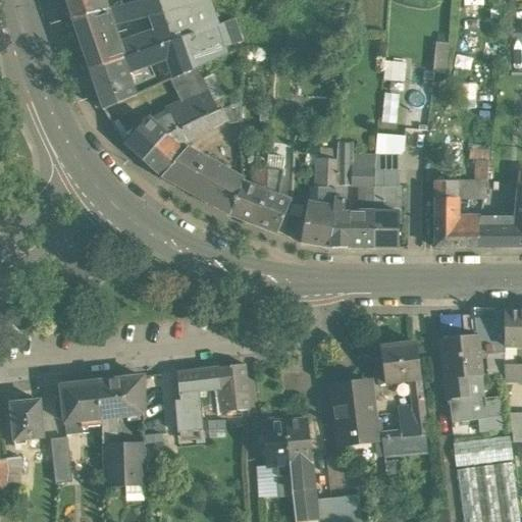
[(65,0),(72,19),(106,10),(102,0),(65,0)]
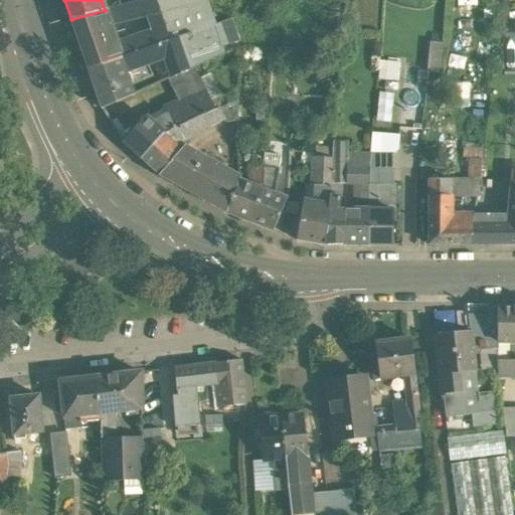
[(101,0),(105,10),(105,11),(142,2),(149,0),(101,0)]
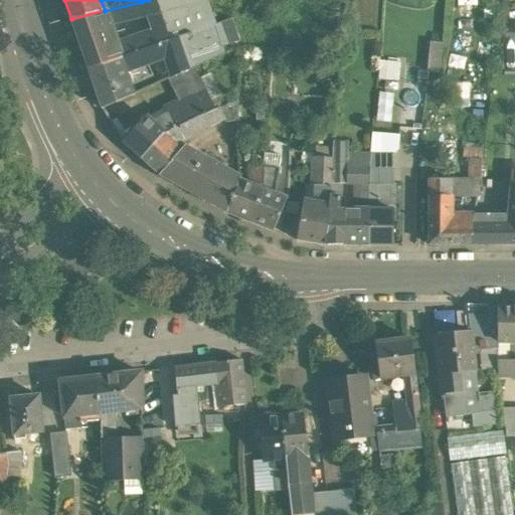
[(149,0),(142,2),(146,16),(151,31),(156,45),(160,44),(213,25),(204,0),(149,0)]
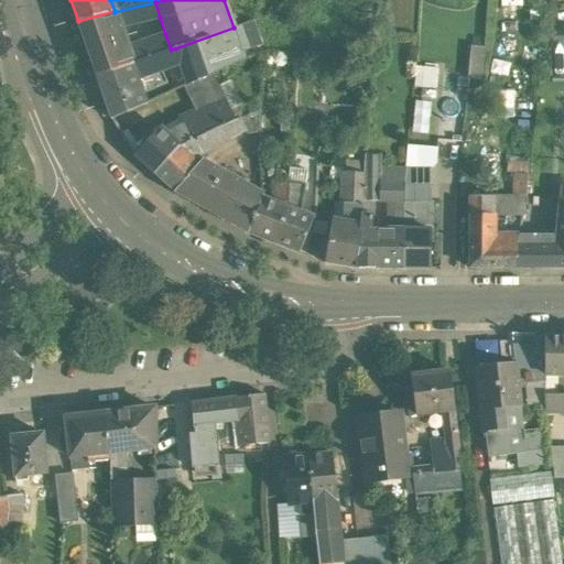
[(522,14),(521,0),(501,0),(502,15),(522,14)]
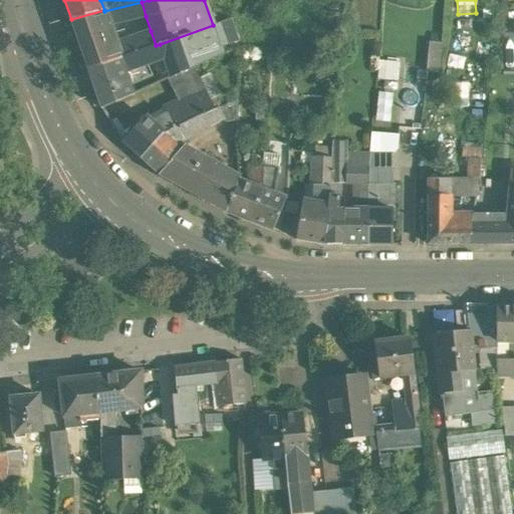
[(142,2),(104,11),(109,24),(146,16),(142,2)]
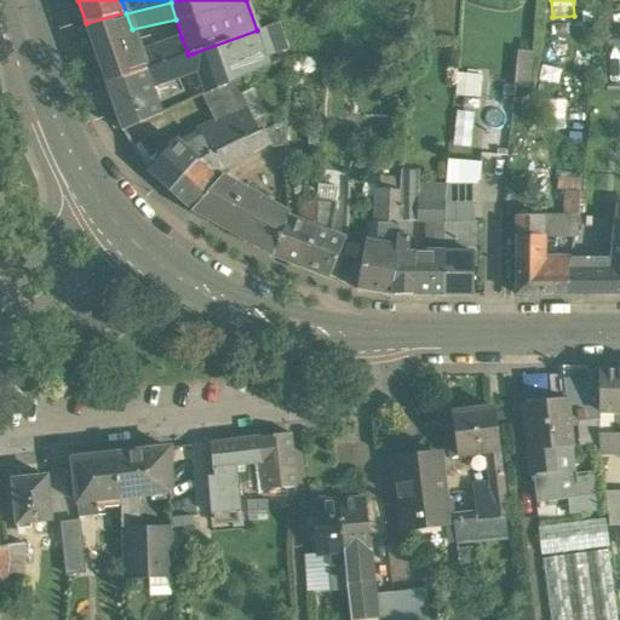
[(126,12),(86,23),(107,82),(145,69),(142,57),(139,52),(132,29),(126,13),(126,12)]
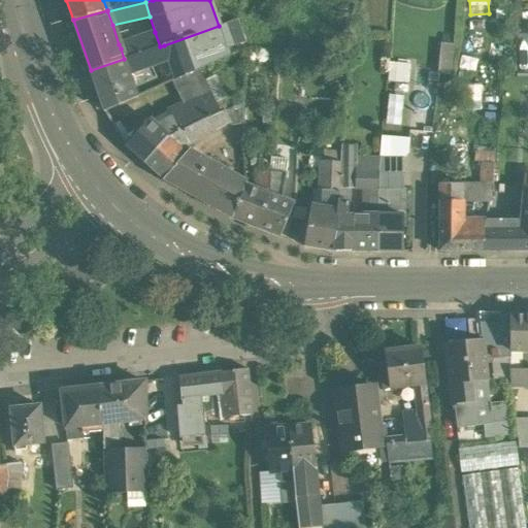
[(219,26),(164,45),(168,60),(170,66),(160,70),(164,84),(229,55),(219,26)]
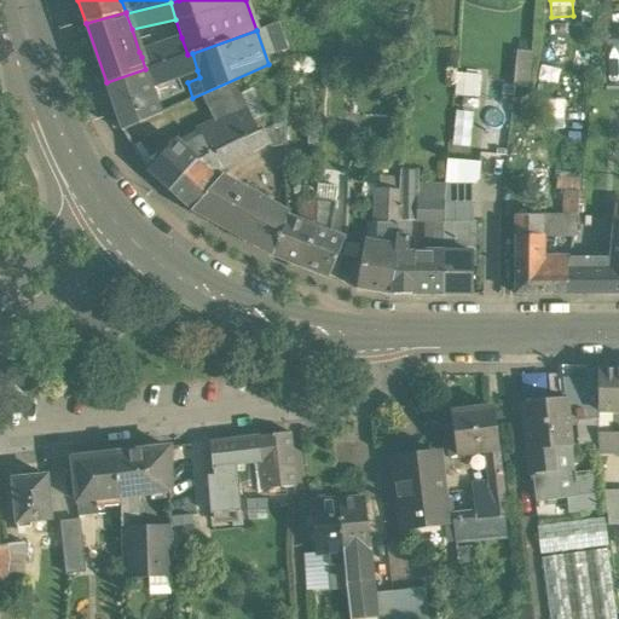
[(181,38),(139,52),(142,57),(145,69),(187,55),(181,38)]
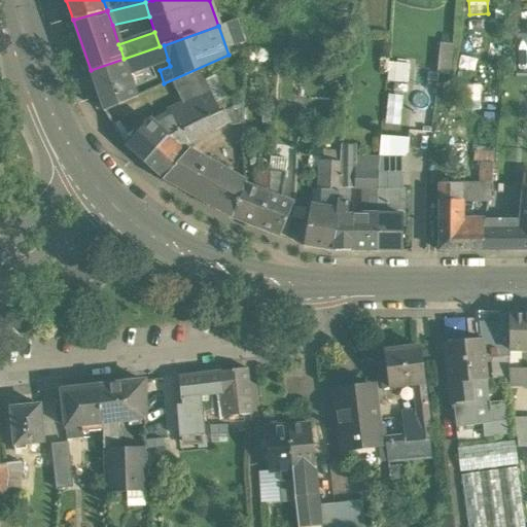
[(453,46),(441,44),(436,73),(449,75),(453,46)]
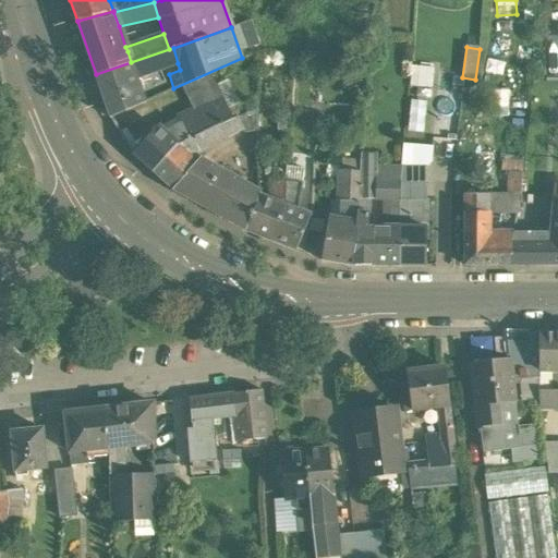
[(169,49),(131,62),(135,75),(136,77),(178,63),(173,48),(169,49)]
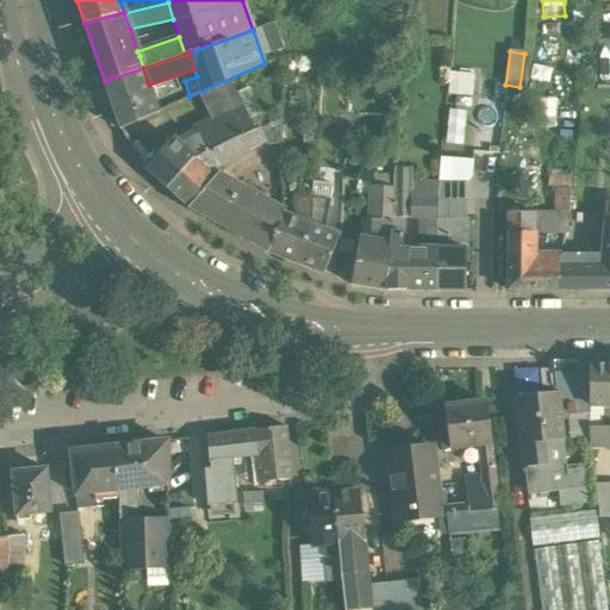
[(148,82),(143,68),(105,81),(122,128),(159,111),(149,85),(148,82)]
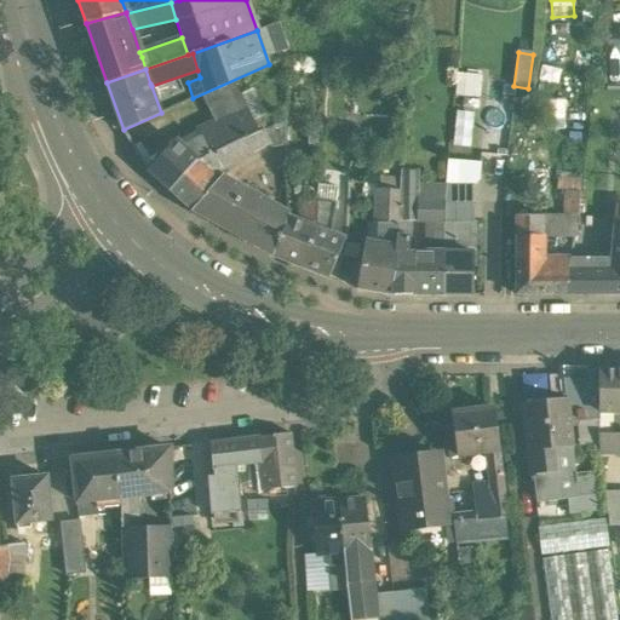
[(483,76),(459,73),(457,95),(482,97),(483,76)]
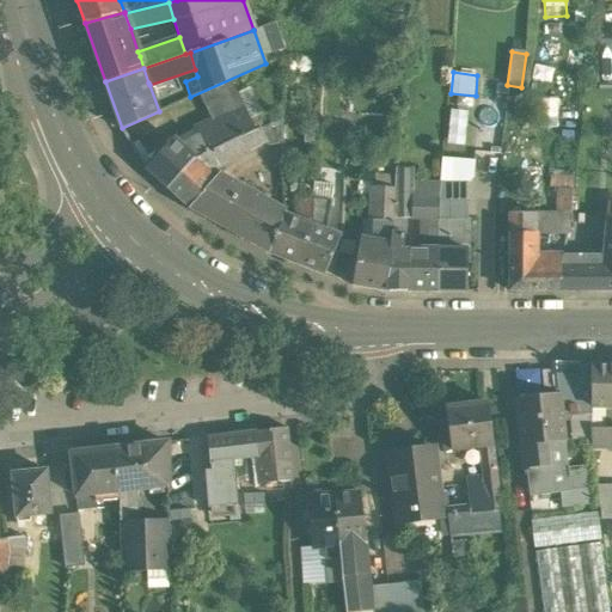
[(236,108),(226,90),(208,99),(221,124),(239,116),(236,108)]
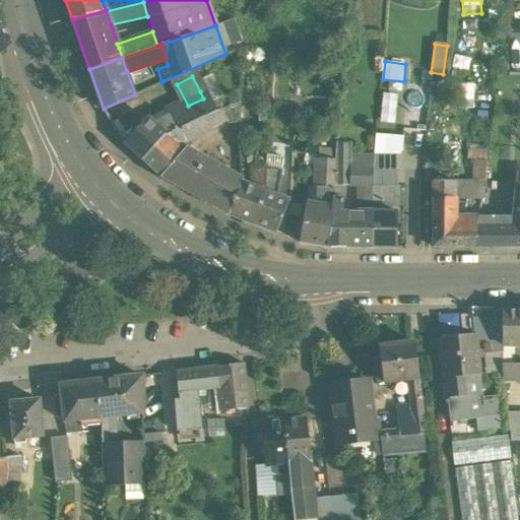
[(206,88),(200,91),(203,99),(209,94),(206,88)]
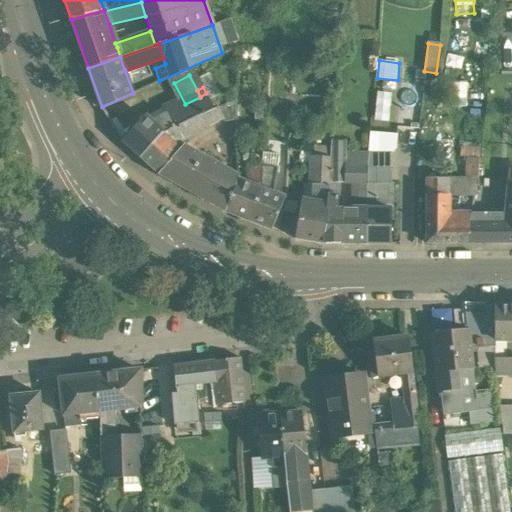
[(185,104),(163,115),(151,123),(163,134),(203,114),(213,108),(206,93),(200,97),(185,104)]
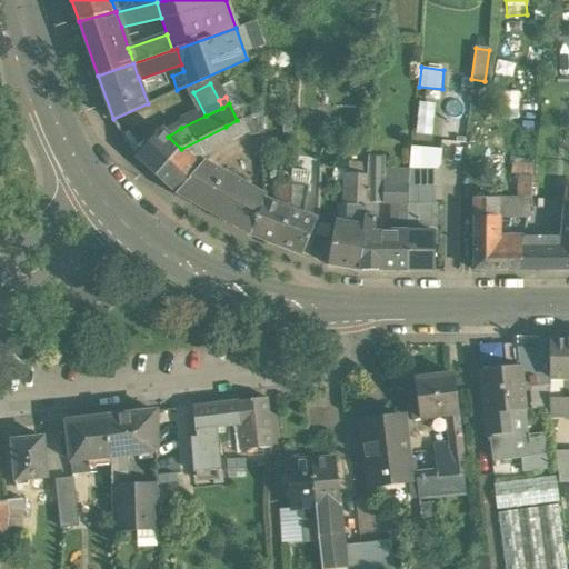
[(237,120),(226,127),(232,140),(248,132),(241,119),(237,120)]
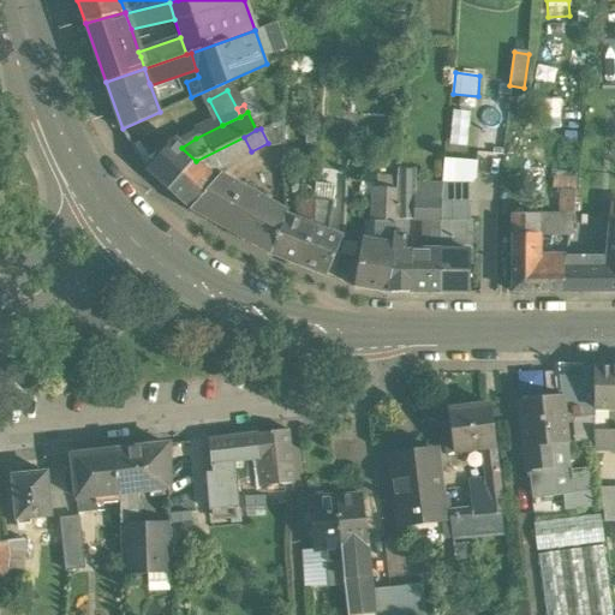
[(244,137),(196,161),(212,174),(222,165),(251,151),(244,137)]
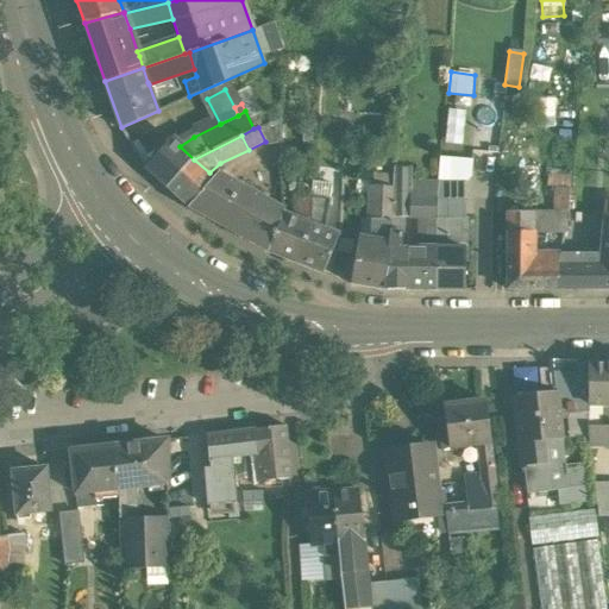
[(171,138),(145,168),(167,187),(194,159),(180,146),(171,138)]
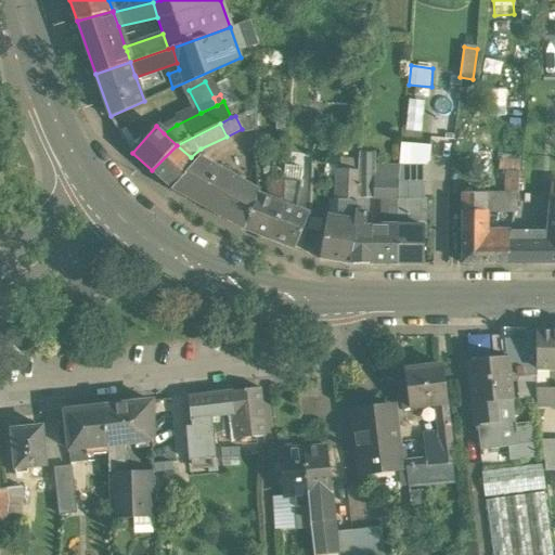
[(343,144),(319,143),(318,162),(341,163),(343,144)]
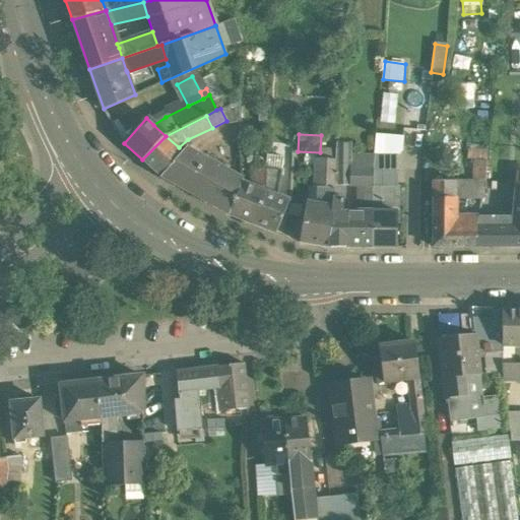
[(166,136),(142,159),(161,177),(184,151),(179,147),(166,136)]
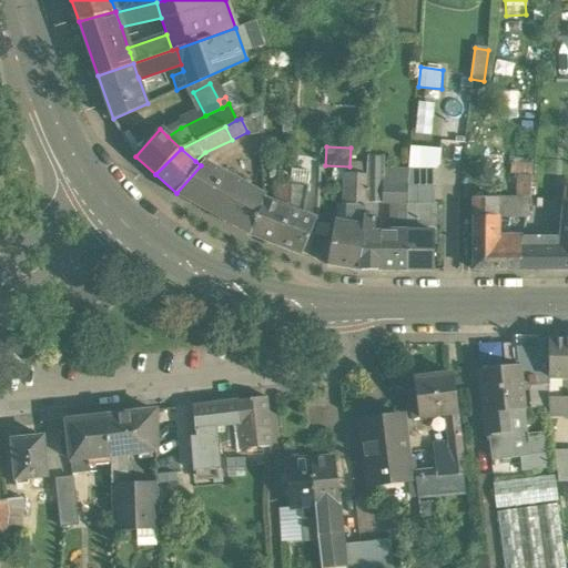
[(205,152),(195,161),(201,165),(204,162),(210,158),(205,152)]
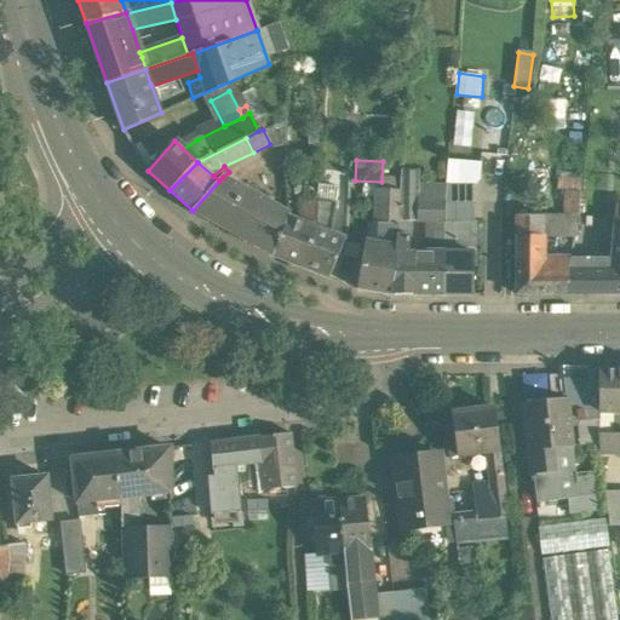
[(287,212),(223,177),(219,181),(193,211),(206,219),(273,254),(288,217),(287,212)]
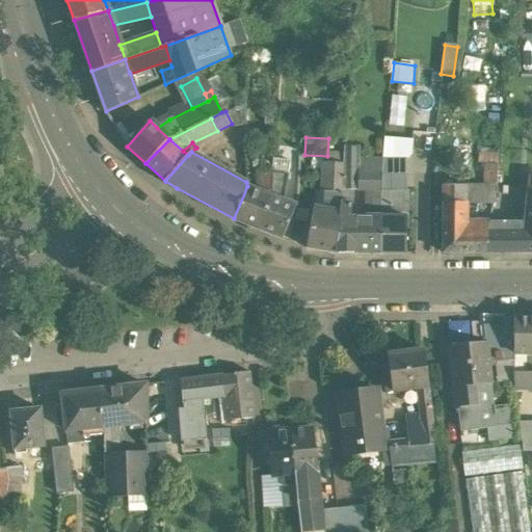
[(357,159),(343,159),(342,162),(341,189),(366,189),(380,189),(380,173),(380,167),(381,160),(357,159)]
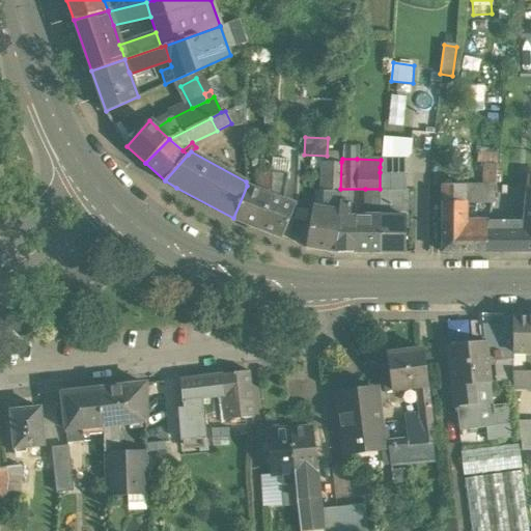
[(341,162),(324,161),(320,208),(338,213),(339,202),(340,189),(341,162)]
